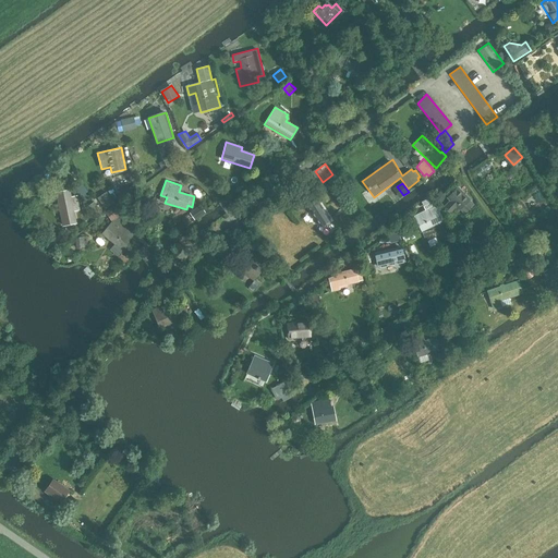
[(470,199),(457,186),(446,198),(449,201),(443,207),(452,217),(460,209),(464,215),(474,205),(469,201),(470,199)]
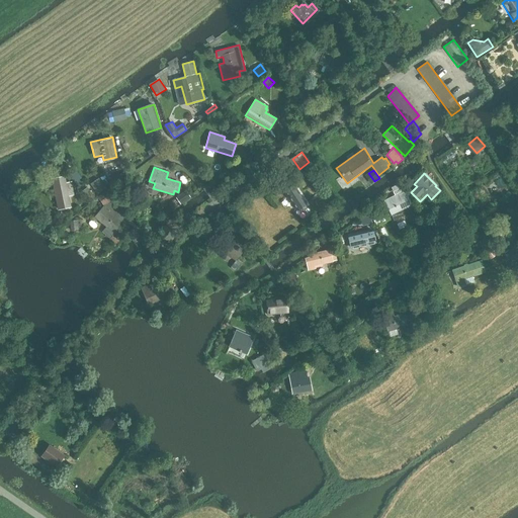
[(58,210),(65,208),(71,207),(65,176),(52,178),(58,210)]
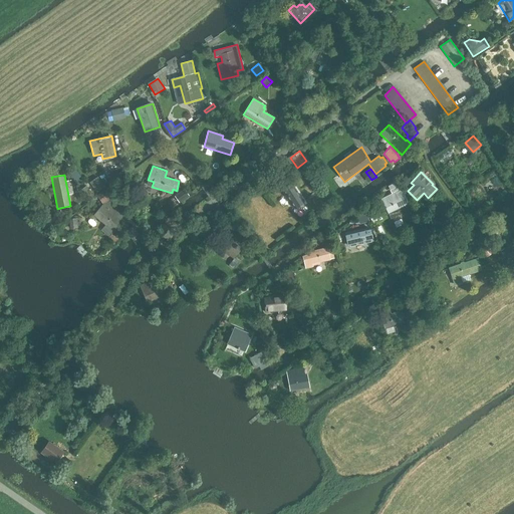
[(97,192),(104,187),(97,178),(90,183),(97,192)]
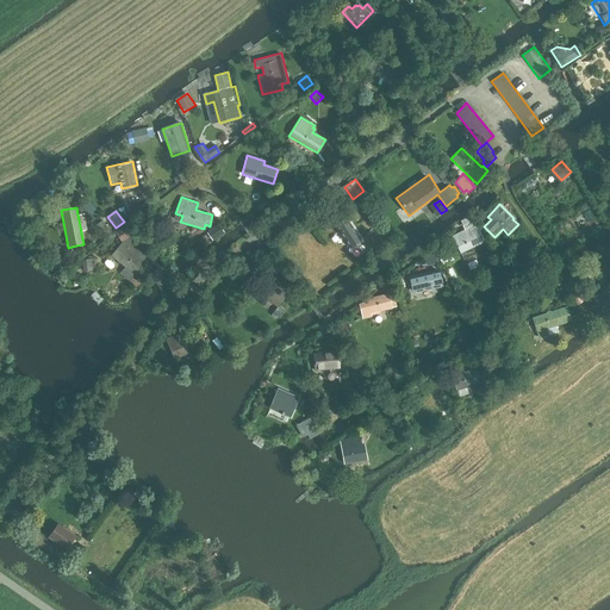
[(346,217),(335,224),(350,248),(361,242),(346,217)]
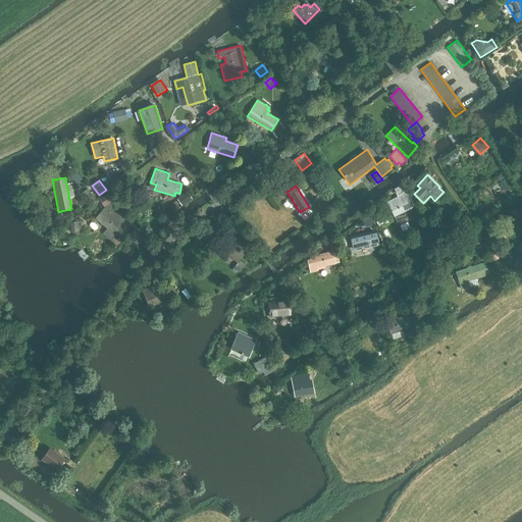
[(408,191),(386,202),(394,217),(396,220),(407,215),(405,212),(416,206),(408,191)]
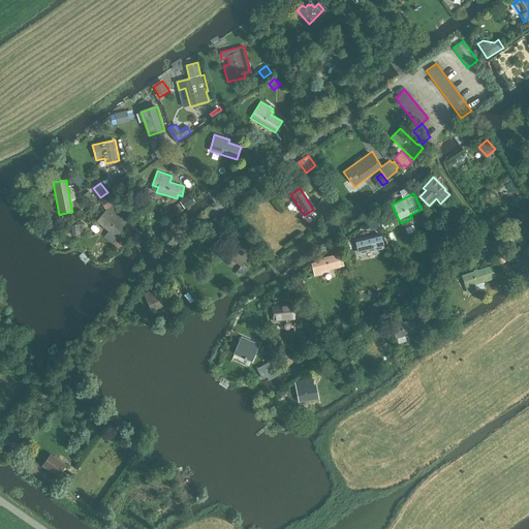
[(110,208),(97,221),(117,240),(129,225),(110,208)]
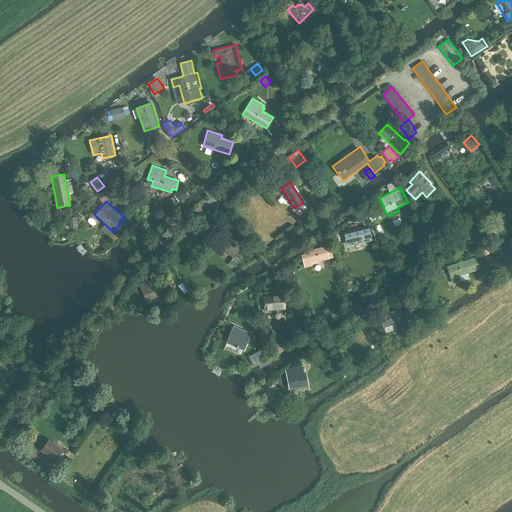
[(371,221),(379,217),(374,207),(366,211),(371,221)]
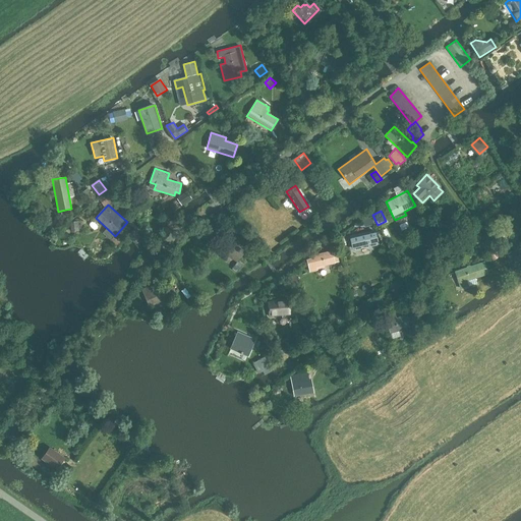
[(363,218),(366,226),(375,222),(371,214),(363,218)]
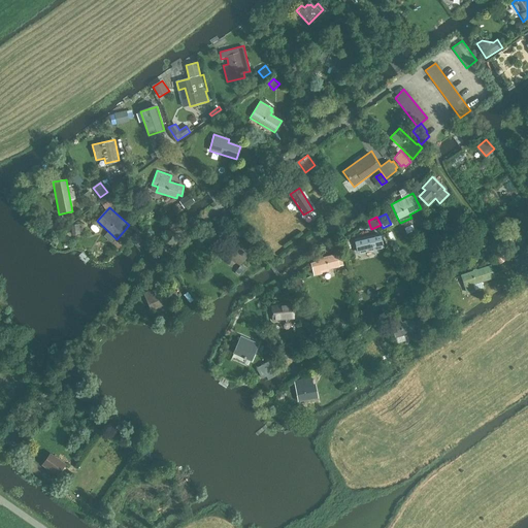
[(397,259),(402,257),(391,232),(386,235),(397,259)]
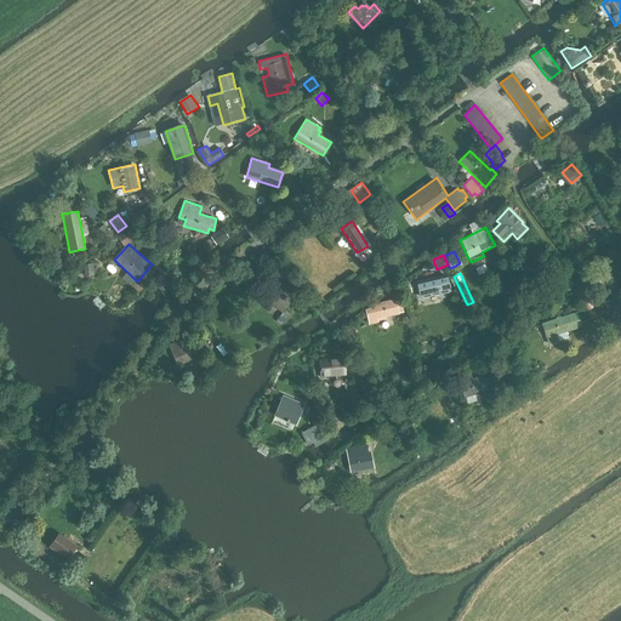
[(166,283),(164,278),(160,274),(153,279),(155,284),(159,289),(160,286),(166,283)]
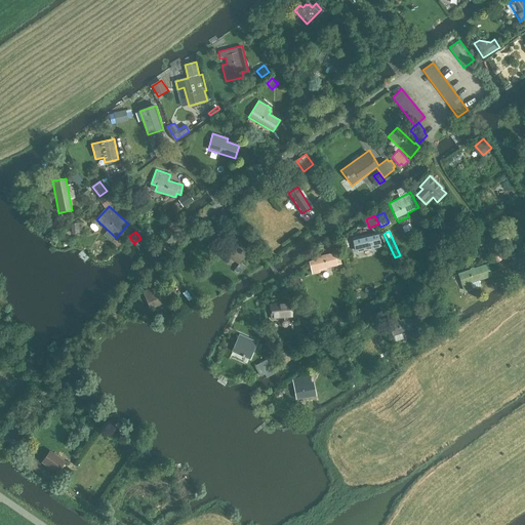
[(377,232),(352,238),(355,250),(380,244),(377,232)]
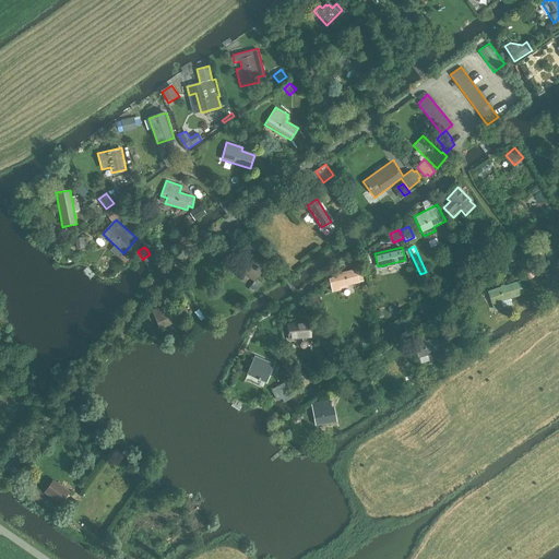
[(523,256),(515,261),(528,280),(536,275),(523,256)]
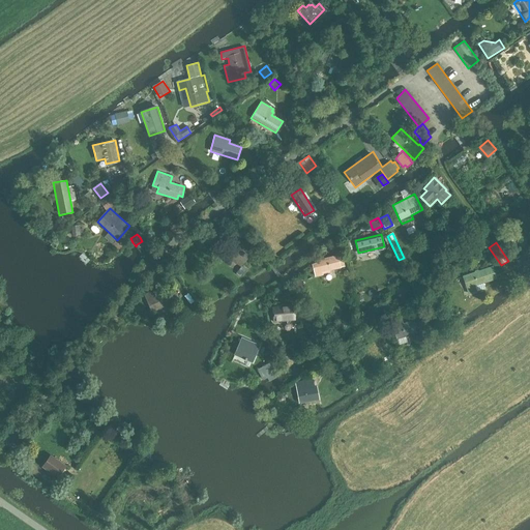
[(241,267),(249,257),(233,243),(225,254),(241,267)]
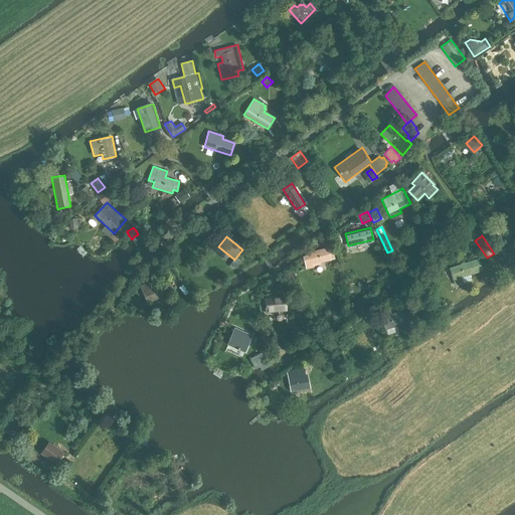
[(335,259),(333,246),(329,247),(309,252),(310,254),(303,256),(306,270),(314,268),(313,265),(331,261),(335,259)]
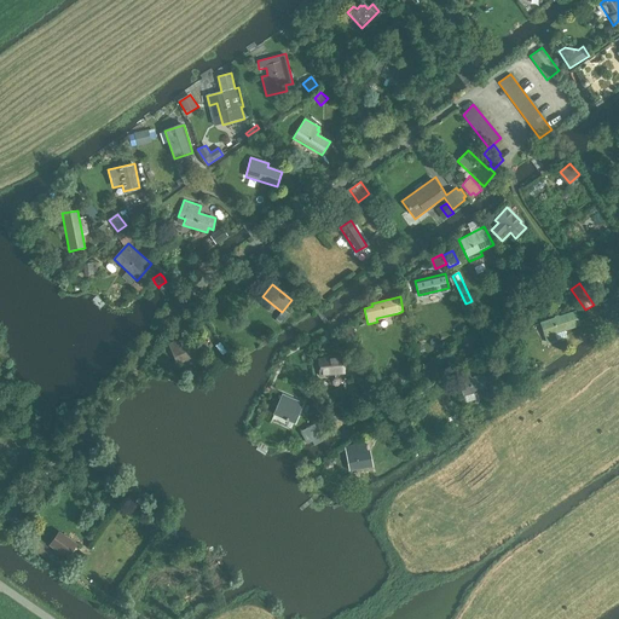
[(276,319),(282,324),(288,316),(283,311),(276,319)]
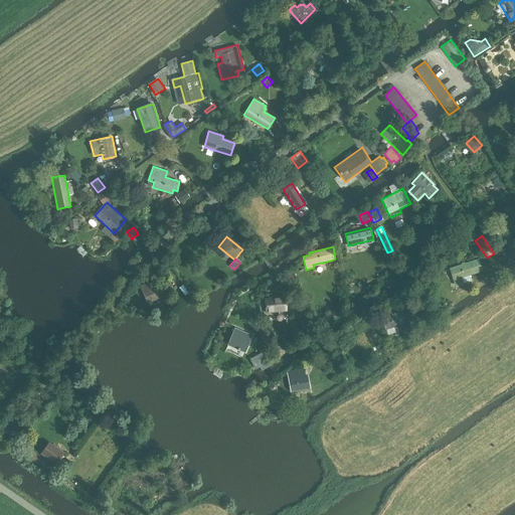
[(455,287),(464,284),(462,278),(483,271),(479,259),(449,269),(455,287)]
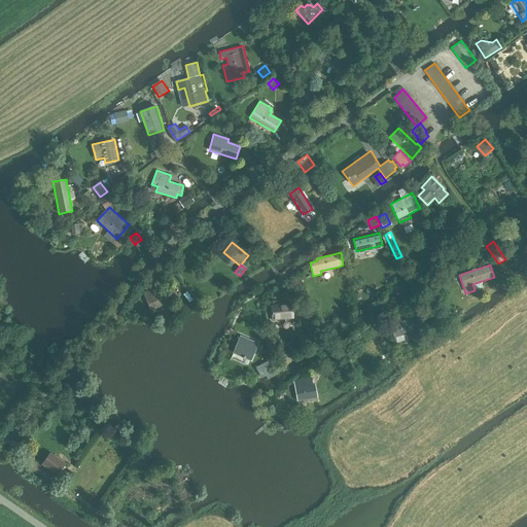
[(179,299),(173,286),(159,292),(156,287),(142,292),(149,311),(179,299)]
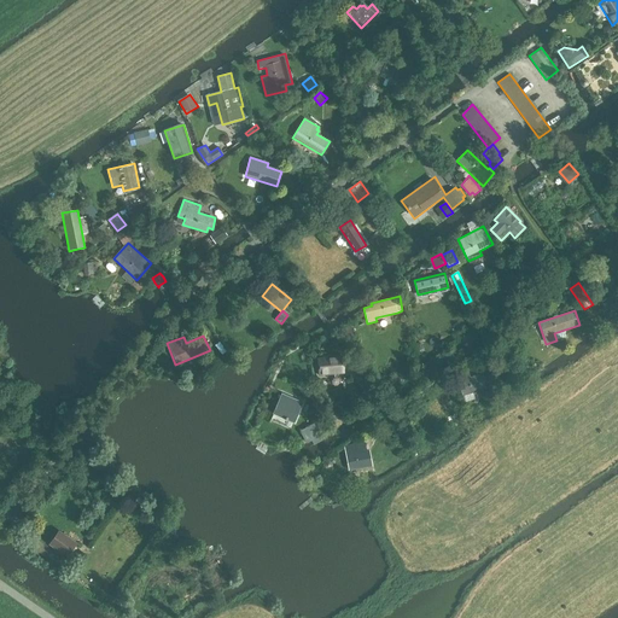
[(320,374),(344,372),(343,356),(319,359),(320,374)]
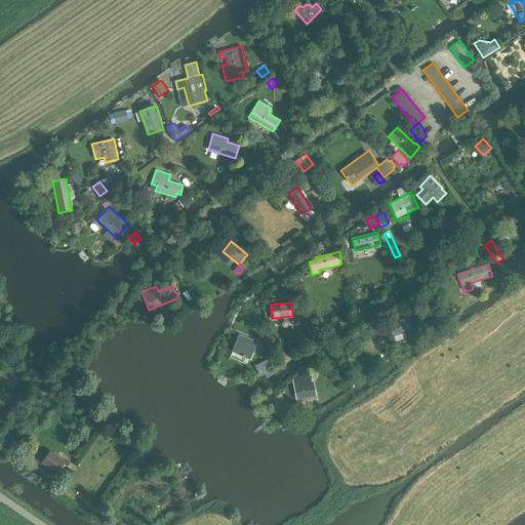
[(399,320),(397,313),(388,316),(393,336),(412,330),(408,318),(399,320)]
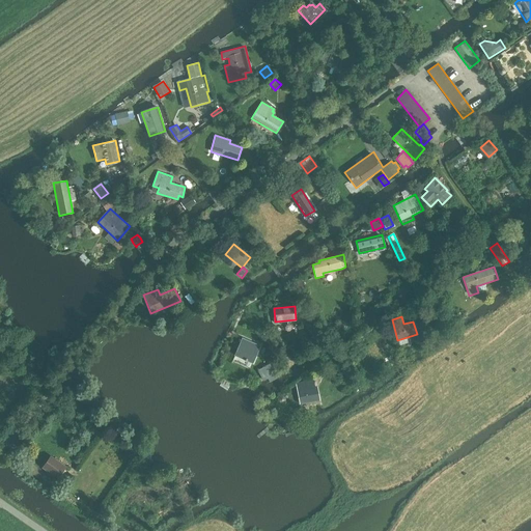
[(314,343),(319,341),(322,339),(315,329),(308,333),(314,343)]
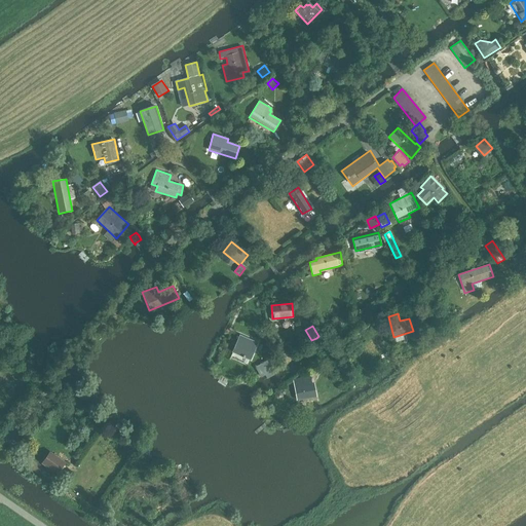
[(251,361),(258,342),(239,335),(231,352),(251,361)]
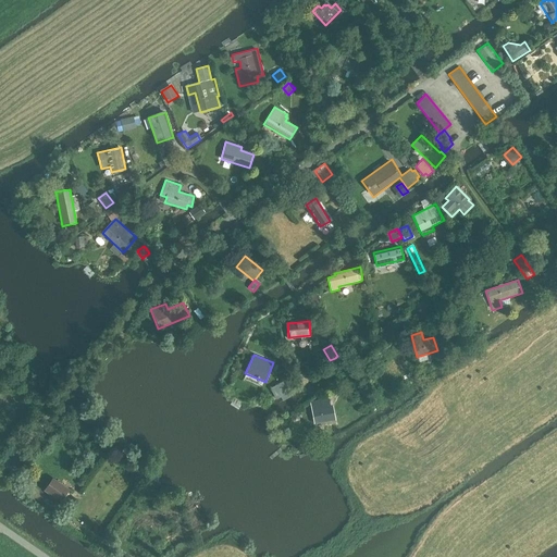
[(281,394),(288,390),(285,384),(277,388),(281,394)]
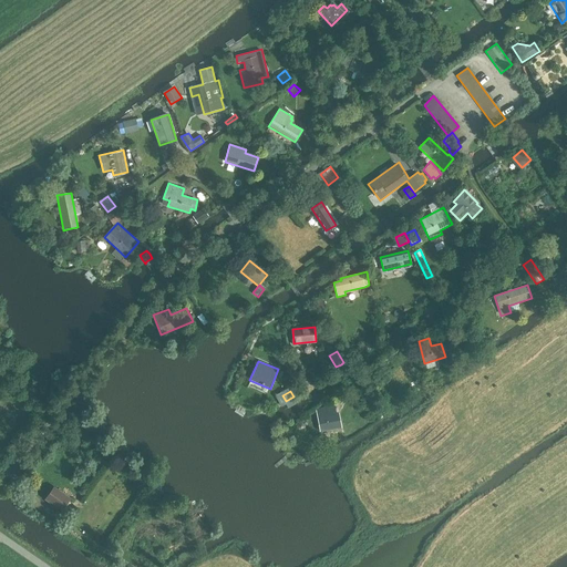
[(337,414),(334,406),(326,408),(316,409),(319,432),(341,428),(339,413),(337,414)]
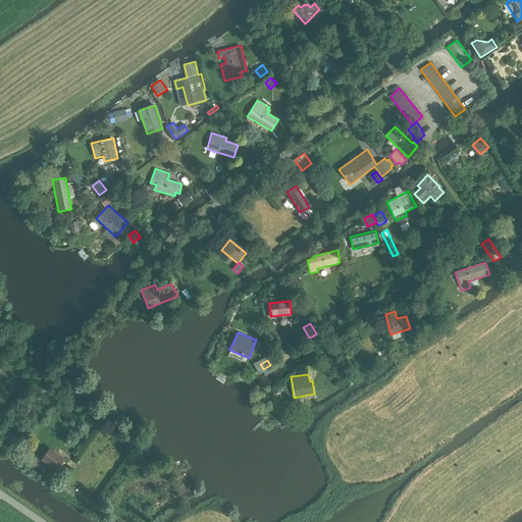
[(58,470),(65,461),(65,460),(47,448),(41,458),(58,470)]
